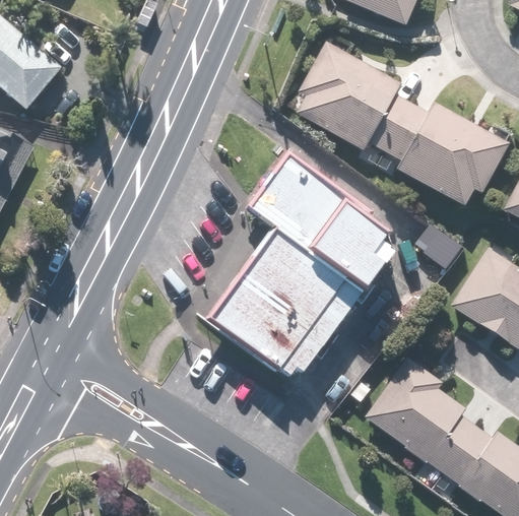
[(346,0),(405,26),(415,0),(346,0)]
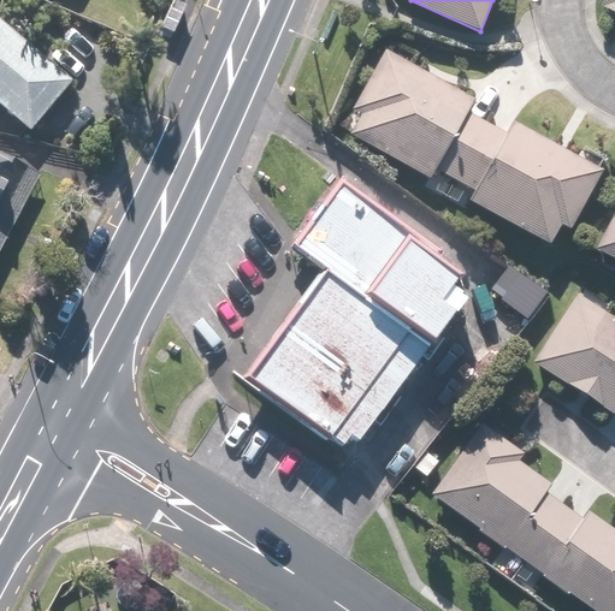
[(603,0),(602,4),(614,11),(614,0),(603,0)]
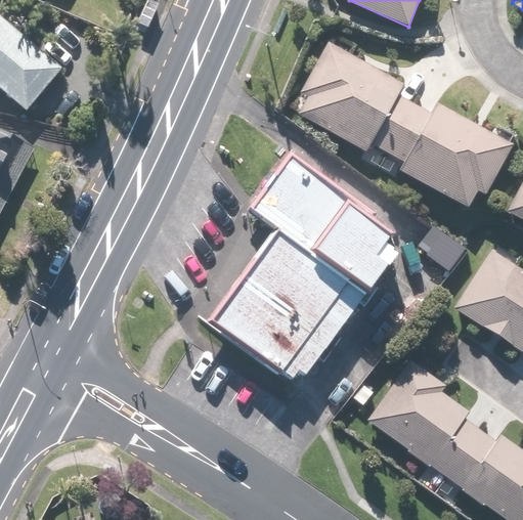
[(0,89),(27,112),(63,69),(0,14),(0,89)]
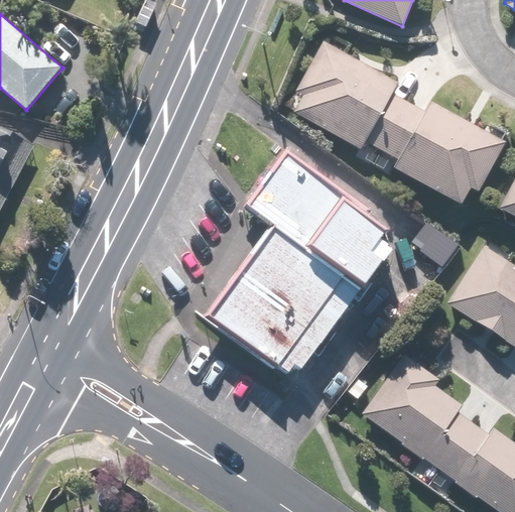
[(431,99),(424,111),(392,93),(398,82),(324,39),(294,91),(303,95),(293,112),(360,149),(364,142),(396,160),(393,166),(461,205),(470,188),(477,193),(506,141),(431,99)]
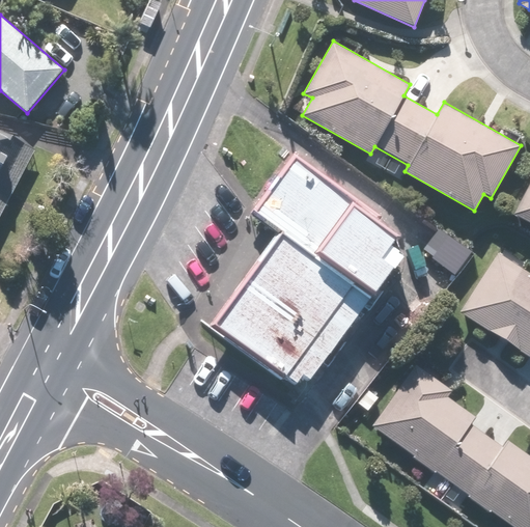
[(0,218),(36,148),(1,130),(0,131),(0,218)]
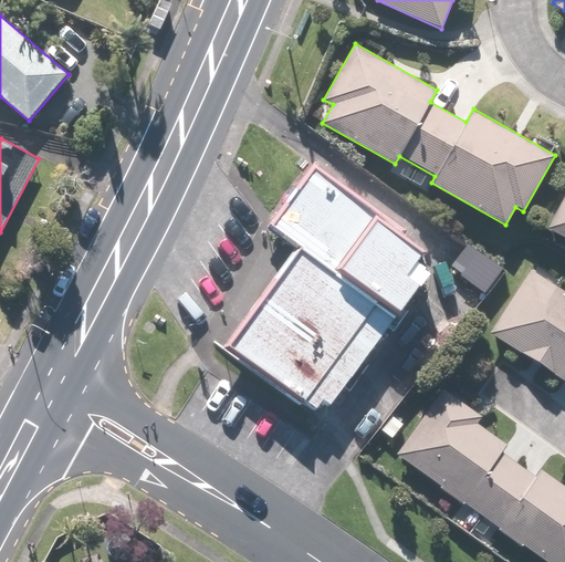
[(332,404),(447,248),(317,154),(269,221),(296,242),(225,340),(318,408),(325,399),(332,404)]
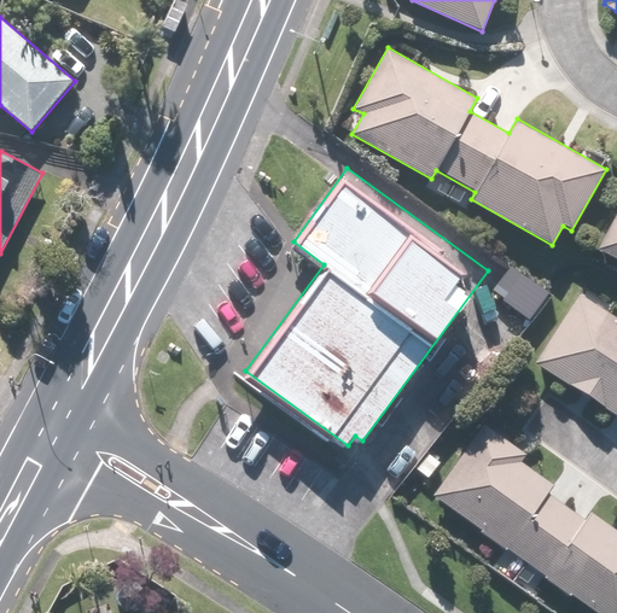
[(616,210),(595,250),(616,261),(616,210)]
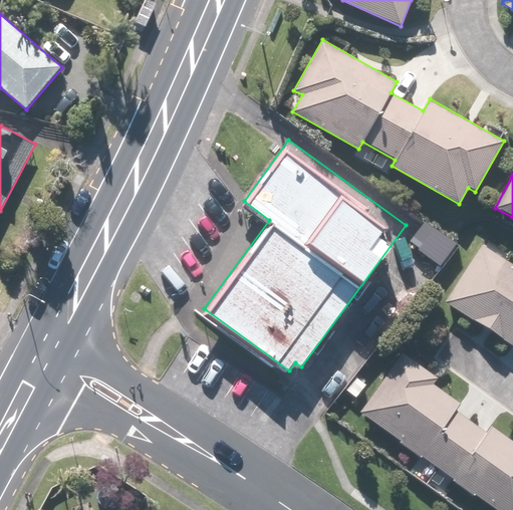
[(512,263),(481,243),(443,300),(512,344),(512,263)]
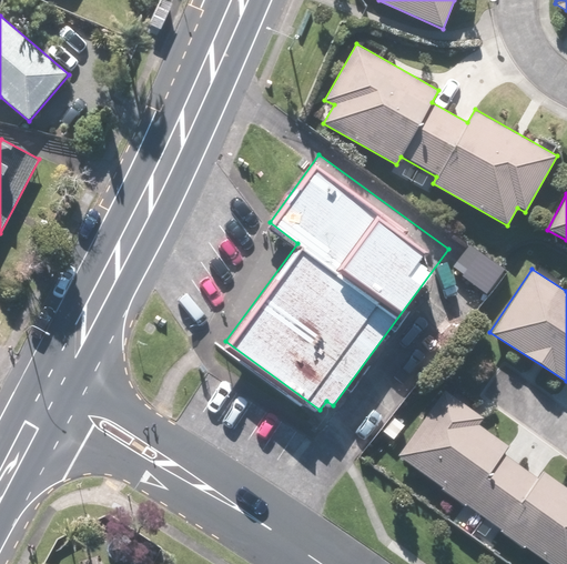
[(443,389),(395,455),(547,563),(566,563),(566,486),(544,470),(538,477),(504,453),(509,444),(479,423),(483,418),(443,389)]
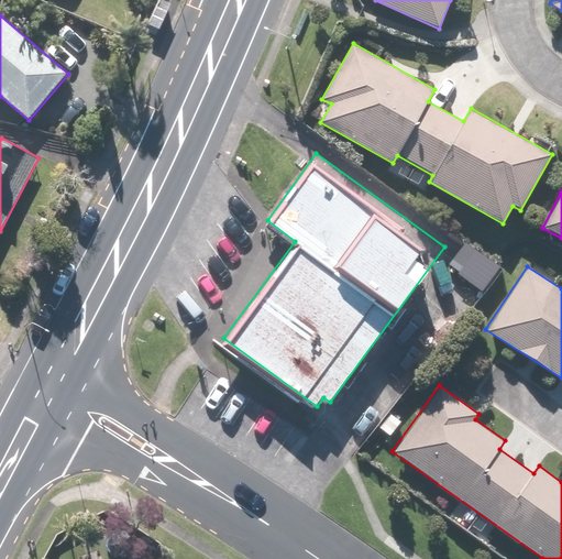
[(105,558),(98,543),(77,552),(79,558),(105,558)]
